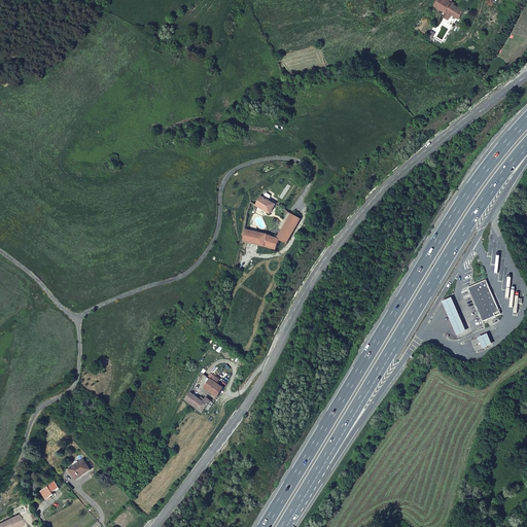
[(463,10),(454,4),(454,3),(451,1),(452,0),(436,0),(433,6),(445,12),(443,16),(448,20),(451,14),(458,19),(463,10)]
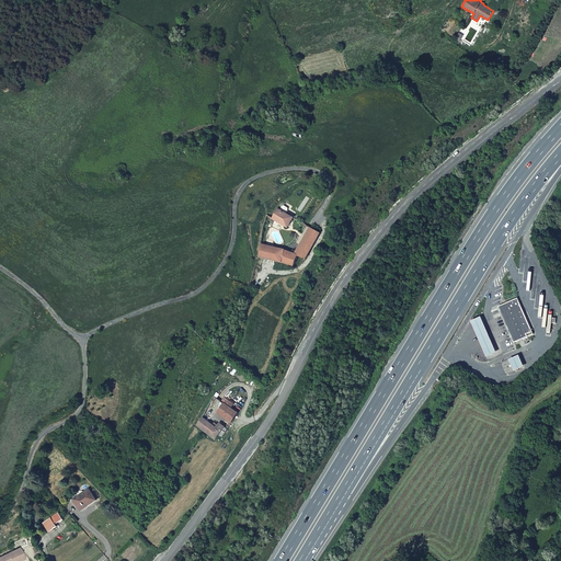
[(279,213),(274,224),(288,230),(294,220),(279,213)]
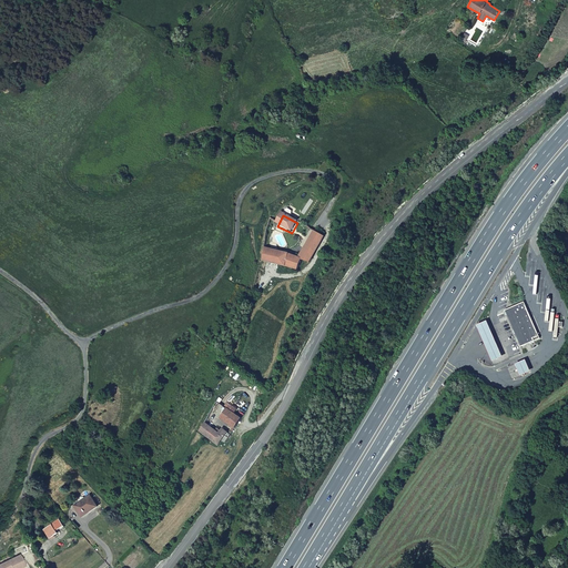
[(316,232),(307,250),(316,254),(325,236),(316,232)]
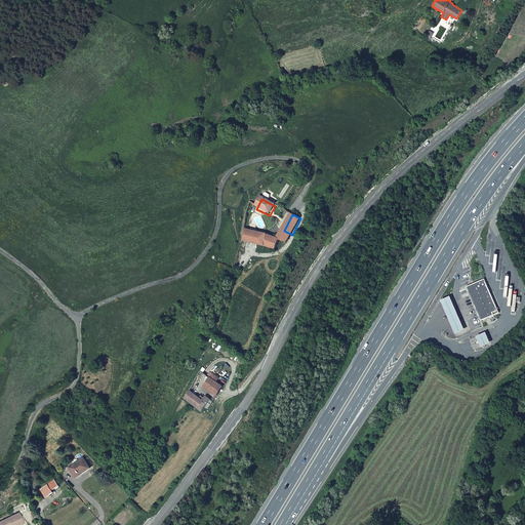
[(269,237),(246,232),(242,245),(276,253),(280,243),(287,245),(292,235),(284,231),(279,240),(269,237)]
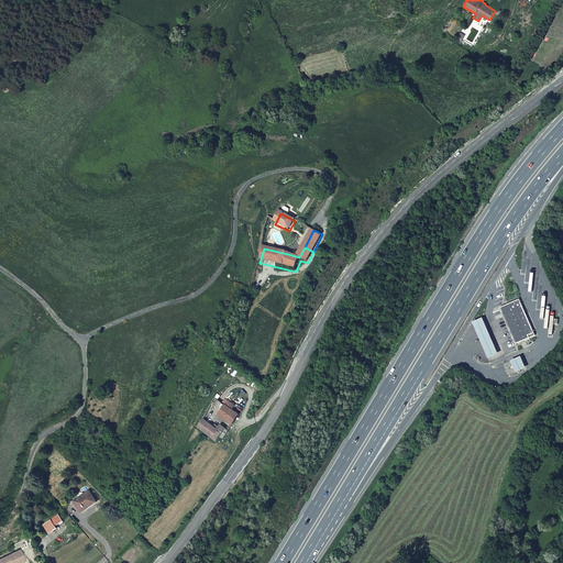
[(499,308),(516,344),(534,335),(519,299),(499,308)]
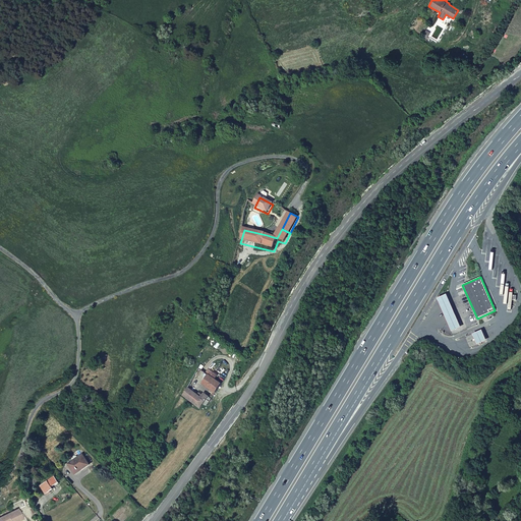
[(444,315),(451,332),(461,327),(454,311),(446,294),(437,298),(444,315)]
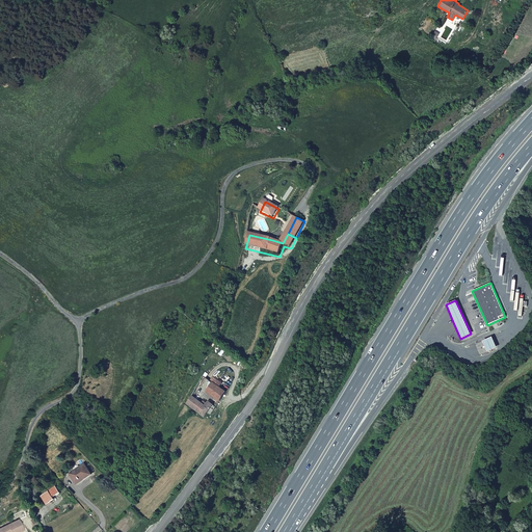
[(494,343),(491,337),(482,341),(484,347),(487,352),(497,348),(494,343)]
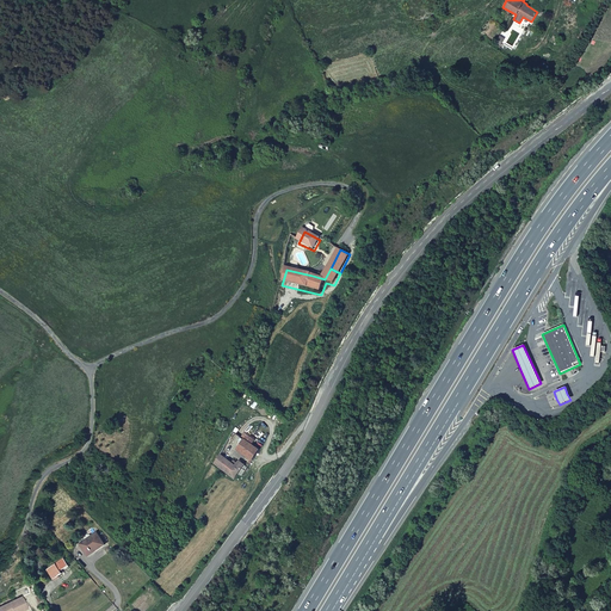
[(563,413),(548,420),(550,425),(566,418),(563,413)]
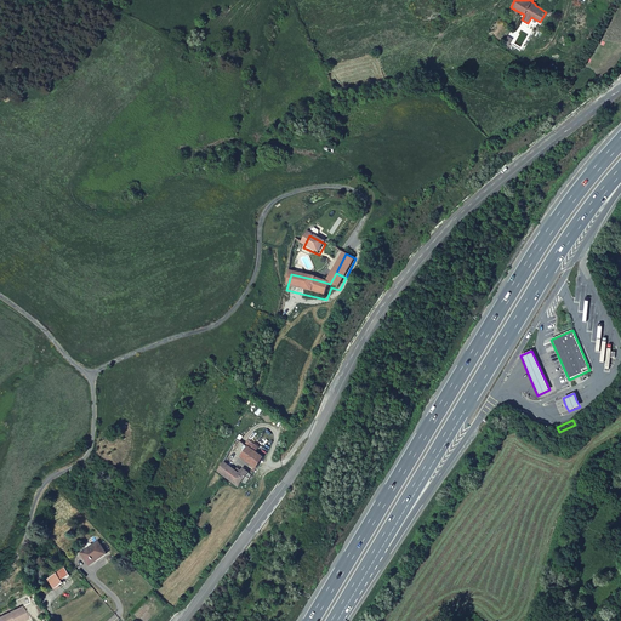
[(240,456),(257,468),(265,459),(248,446),(240,456)]
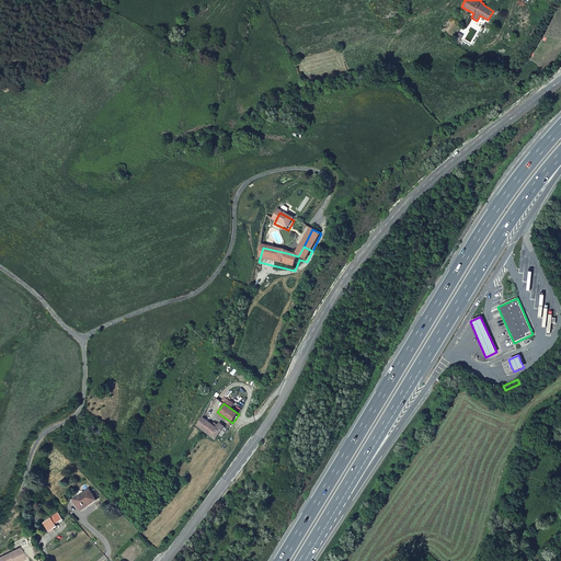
[(195,426),(214,441),(218,435),(221,437),(228,430),(218,422),(215,427),(202,418),(195,426)]
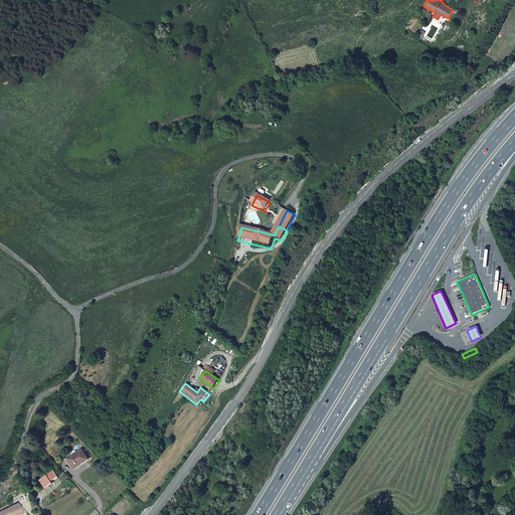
[(89,460),(80,449),(66,459),(73,470),(89,460)]
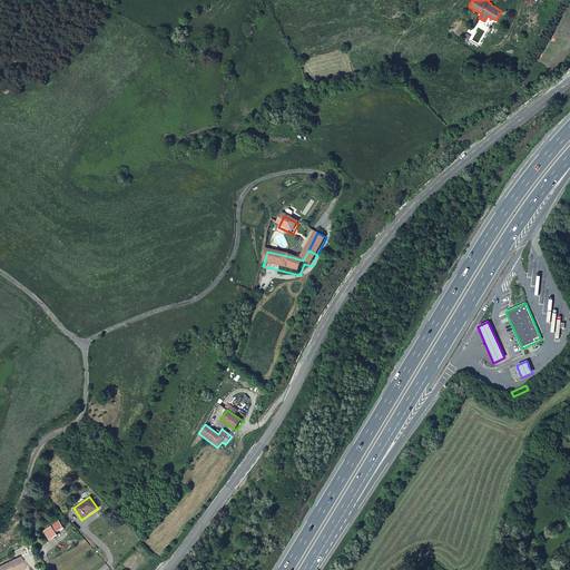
[(49,541),(57,536),(56,533),(64,529),(58,521),(42,532),(49,541)]
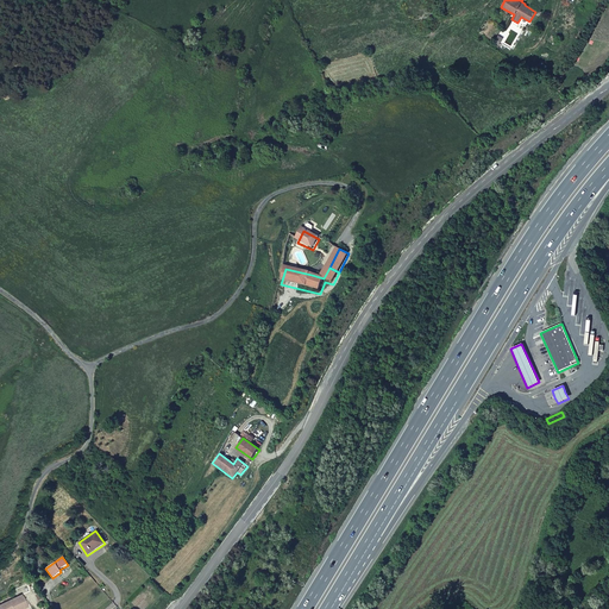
[(33,564),(37,569),(44,563),(41,558),(33,564)]
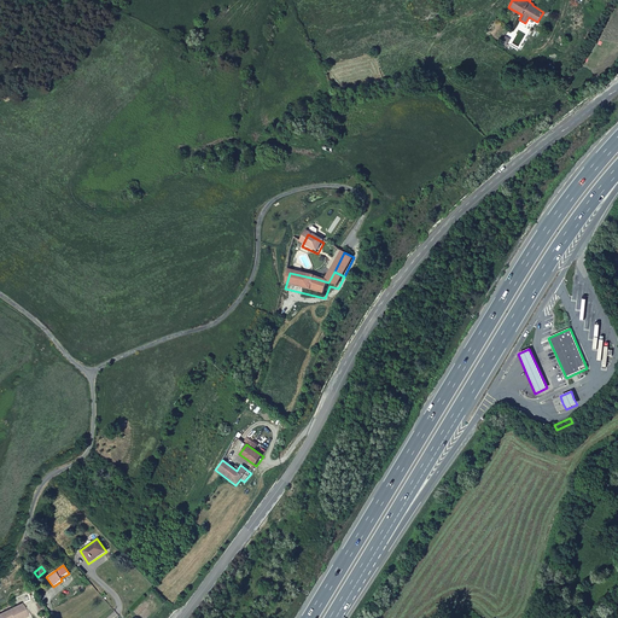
[(0,614),(0,617),(21,617),(27,616),(21,604),(0,614)]
